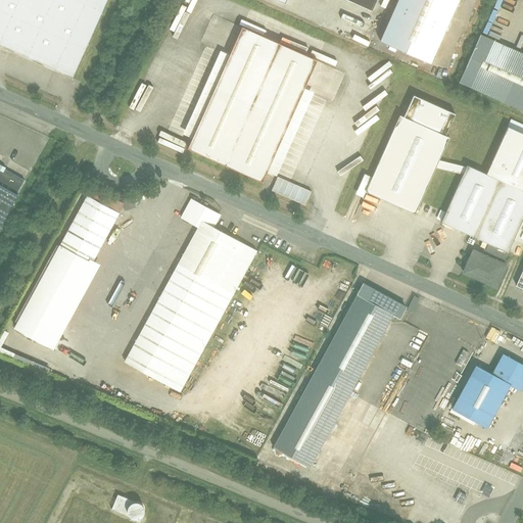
[(0,0),(0,42),(74,76),(106,0),(0,0)]
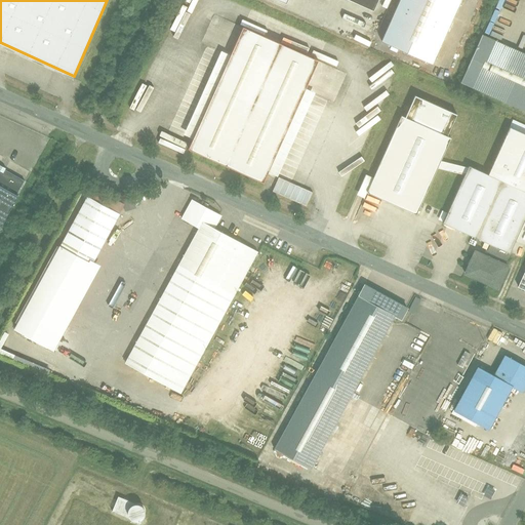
[(398,0),(379,40),(430,64),(458,0),(398,0)]
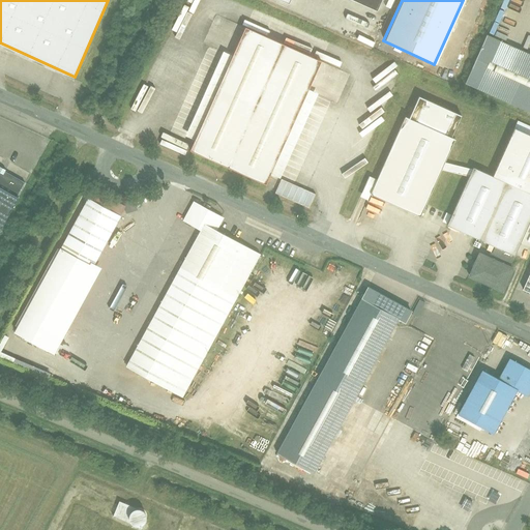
[(319,60),(243,27),(189,148),(265,181),(319,60)]
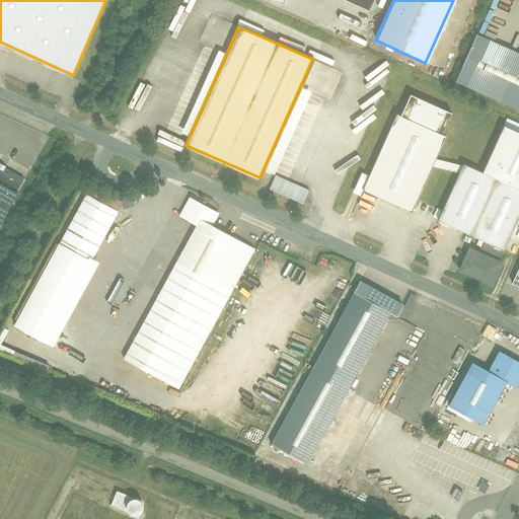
[(518,53),(475,33),(454,81),(518,110),(518,53)]
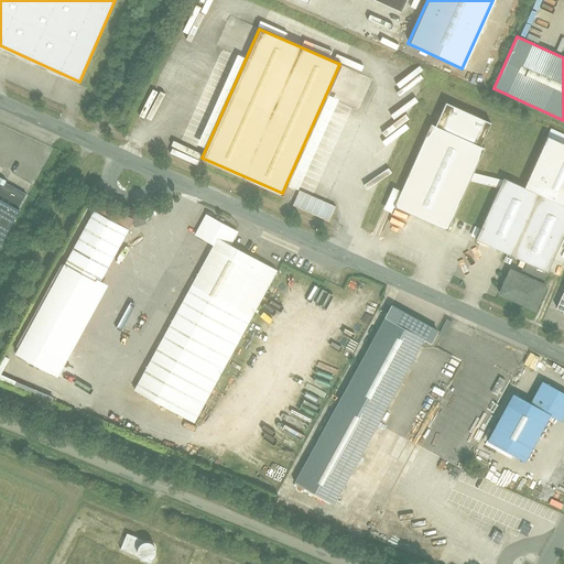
[(489,122),(443,101),(433,125),(430,122),(392,205),(445,229),(483,148),(478,145),(489,122)]
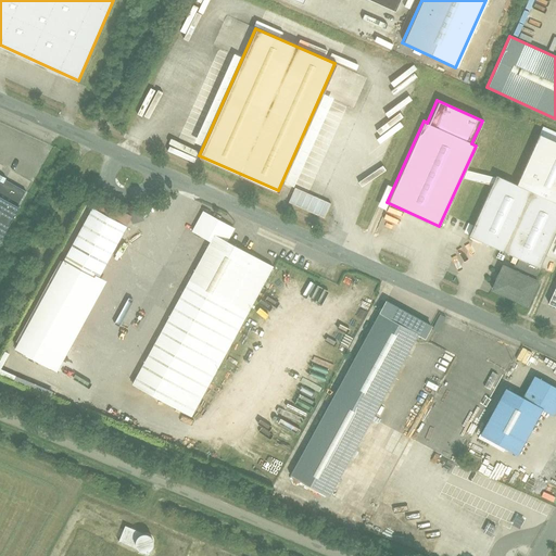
[(555,146),(539,138),(516,188),(555,206),(555,146)]
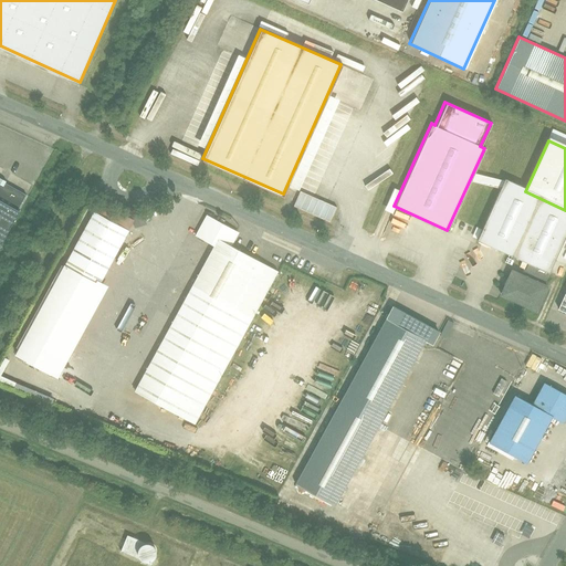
[(0,178),(0,245),(29,195),(0,178)]
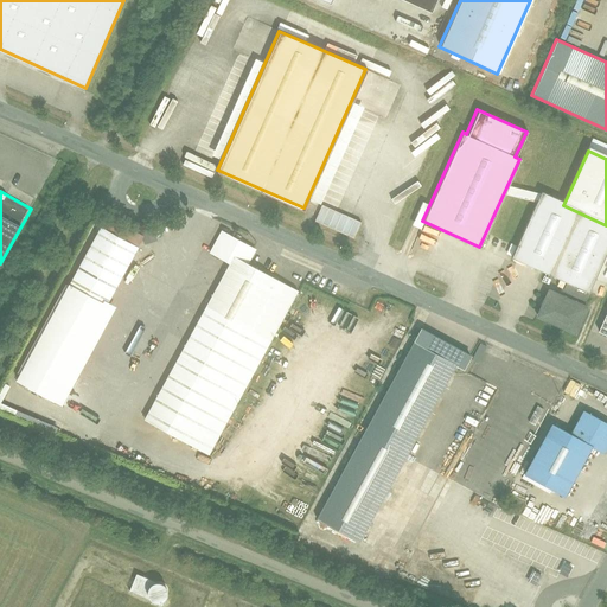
[(542,196),(510,261),(564,288),(586,298),(606,253),(606,225),(563,205),(542,196)]
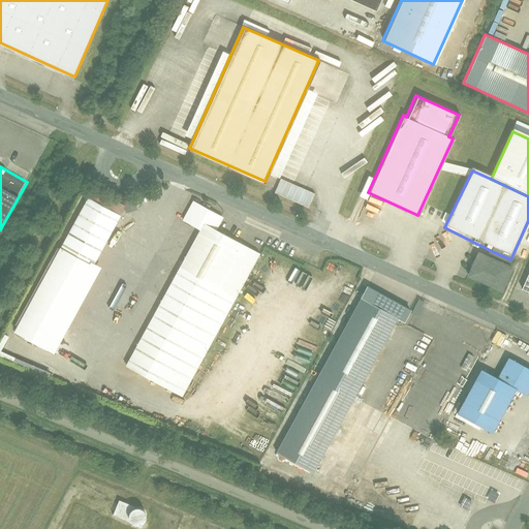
[(279,178),(273,192),(307,208),(313,194),(279,178)]
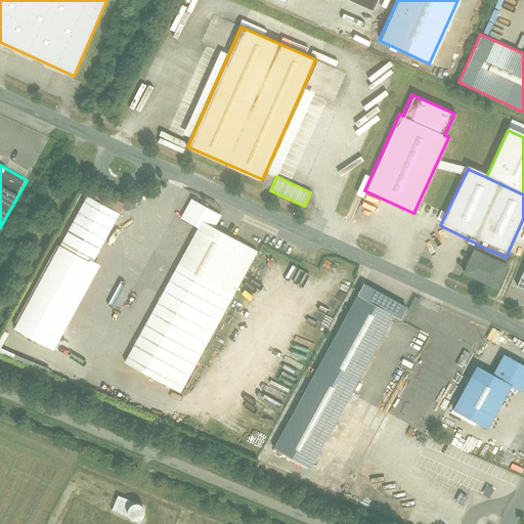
[(121,213),(88,195),(62,243),(95,260),(121,213)]
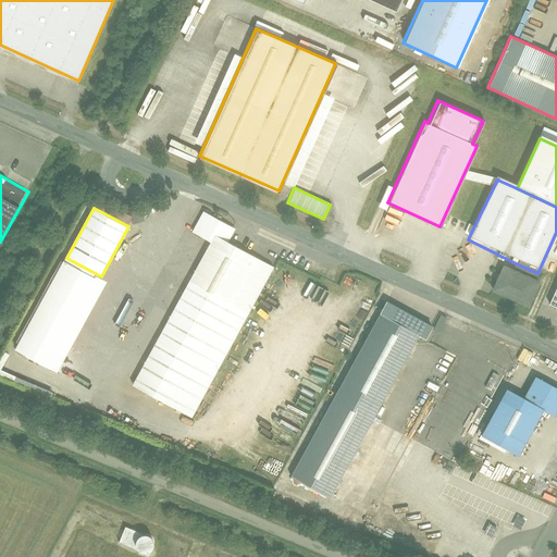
[(213,235),(226,243),(234,229),(202,211),(190,232),(210,243),(213,235)]
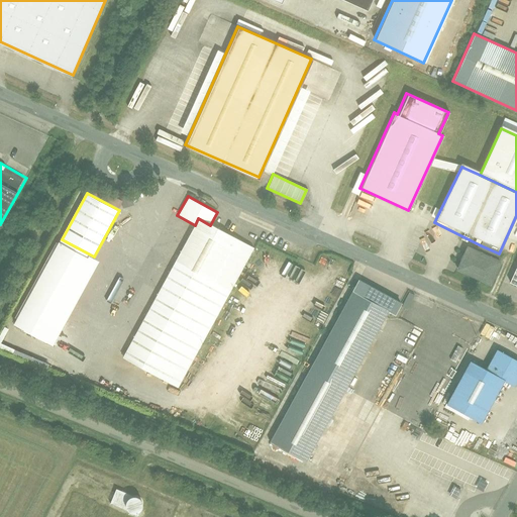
[(176,387),(252,248),(210,225),(198,218),(195,225),(121,357),(176,387)]
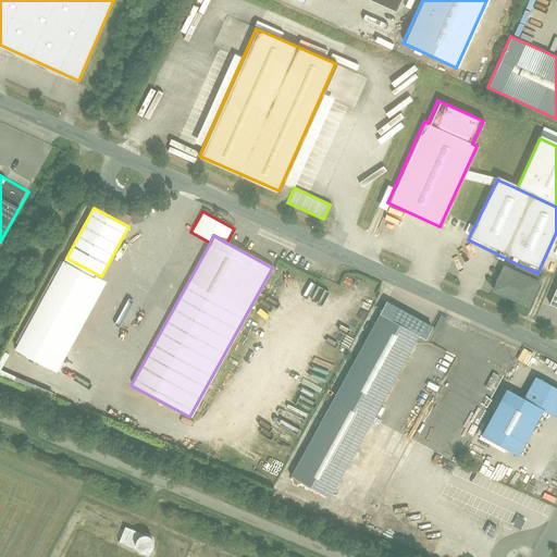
[(66,258),(15,350),(57,373),(108,281),(101,276),(66,258)]
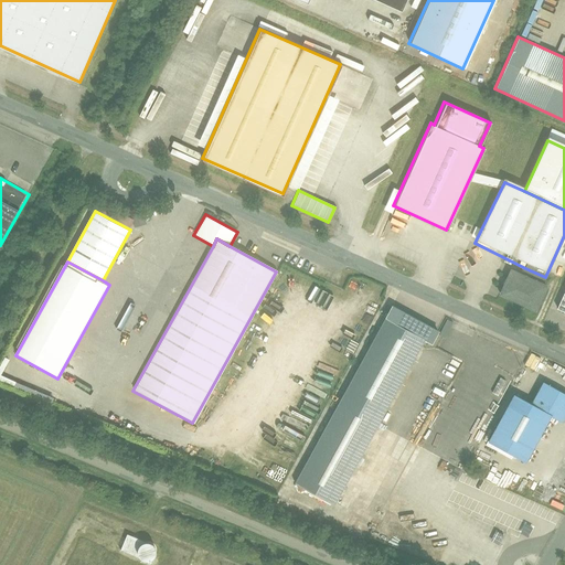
[(545,277),(525,268),(522,274),(510,268),(498,296),(535,312),(547,285),(543,284),(545,277)]
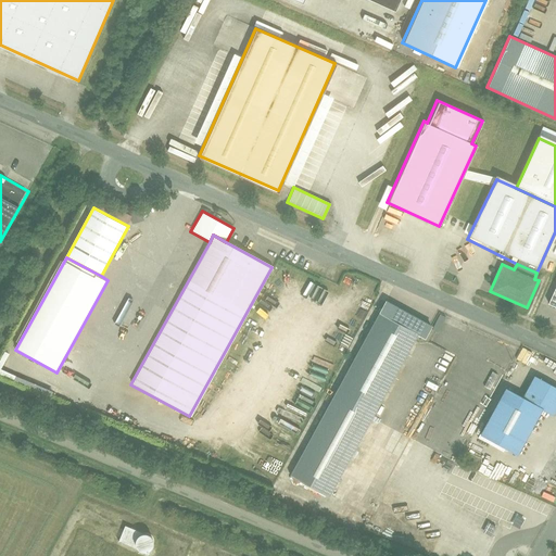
[(386,302),(290,475),(329,496),(417,337),(424,340),(430,327),(386,302)]
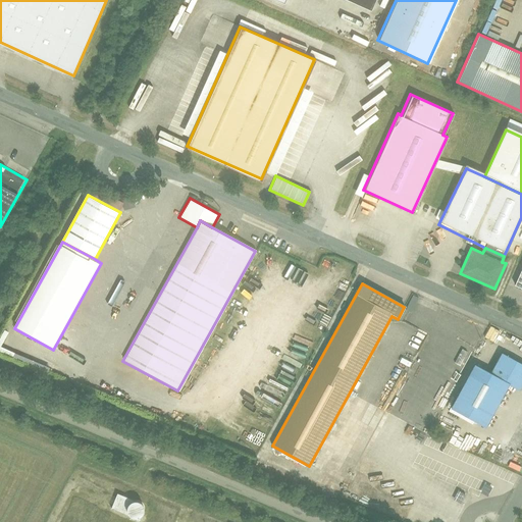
[(412,312),(417,297),(411,295),(406,310),(412,312)]
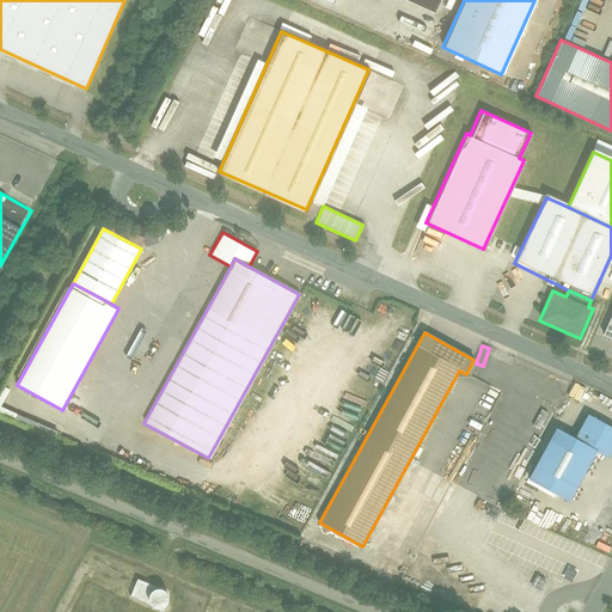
[(557,432),(531,479),(570,500),(595,453),(609,459),(611,452),(611,428),(586,415),(573,440),(557,432)]
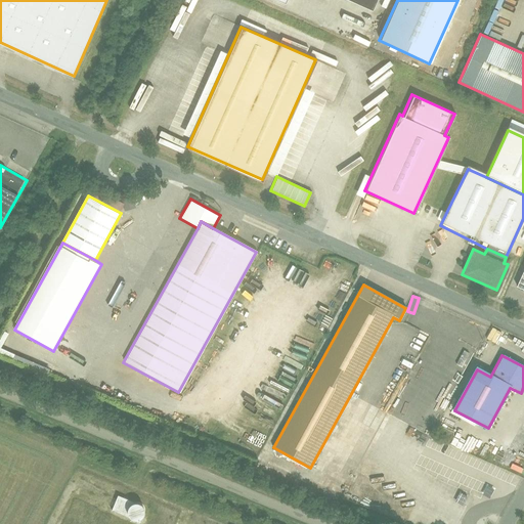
[(143,508),(141,506),(136,504),(133,505),(129,508),(128,514),(130,518),(134,520),(140,520),(144,516),(144,511),(143,508)]
